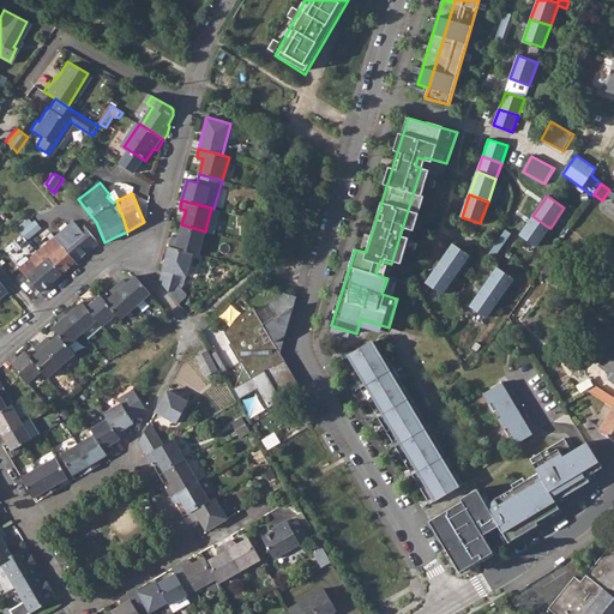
[(549,228),(533,216),(519,234),(537,246),(551,228),(549,227),(549,228)]
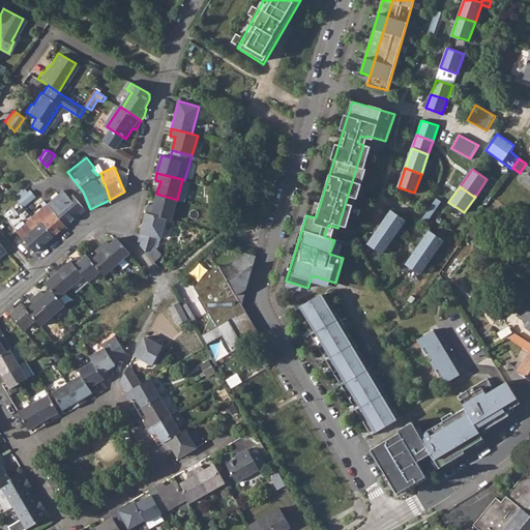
[(31,190),(20,201),(24,206),(35,196),(31,190)]
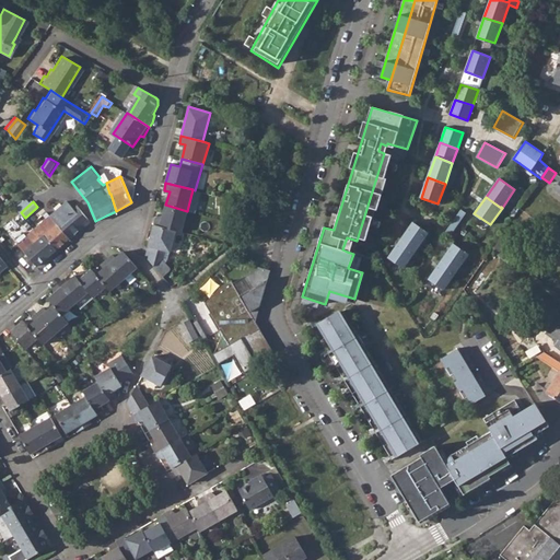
[(91,220),(77,205),(73,208),(67,201),(63,205),(61,202),(56,208),(58,210),(50,216),(70,237),(91,220)]
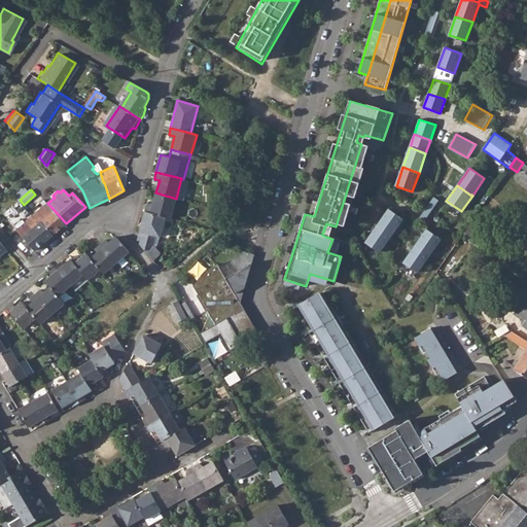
[(171,218),(176,199),(155,192),(152,206),(147,204),(145,211),(166,216),(171,218)]
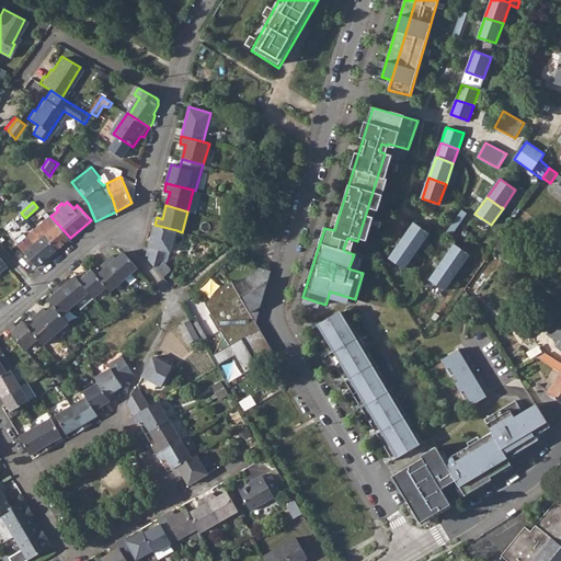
[(0,216),(0,221),(4,228),(14,219),(7,212),(0,216)]
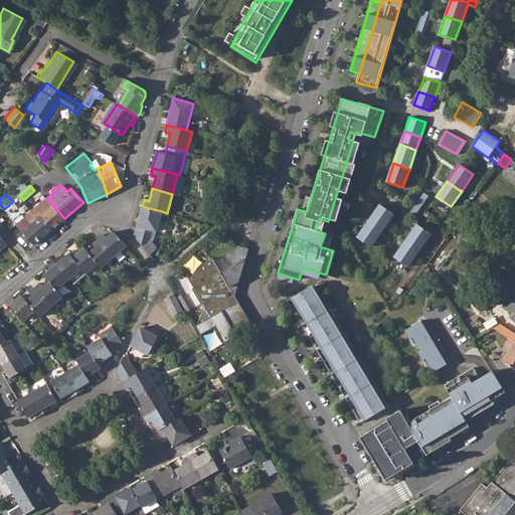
[(26,216),(13,201),(4,209),(34,243),(64,218),(46,198),(26,216)]
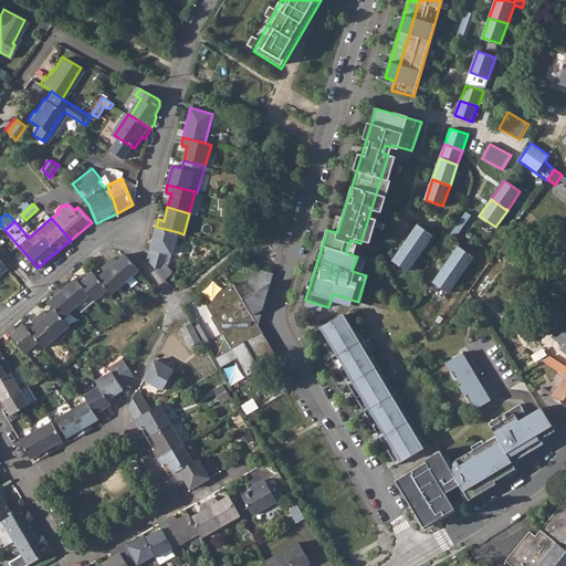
[(418,223),(405,242),(421,253),(433,234),(418,223)]
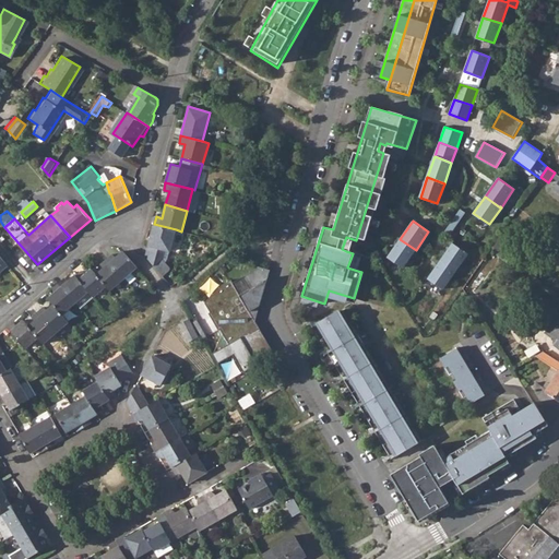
[(169,252),(176,229),(154,224),(145,256),(163,276),(171,269),(163,259),(166,251),(169,252)]
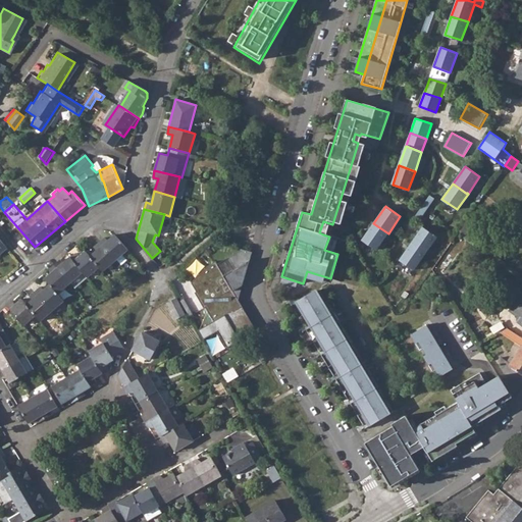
[(465,237),(474,223),(467,218),(459,231),(465,237)]
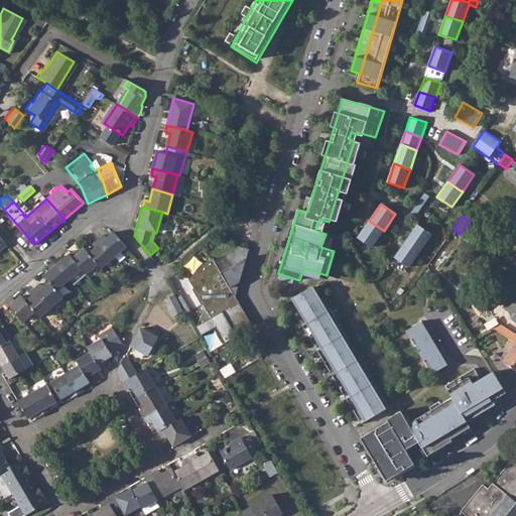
[(384,231),(369,221),(358,237),(373,246),(384,231)]
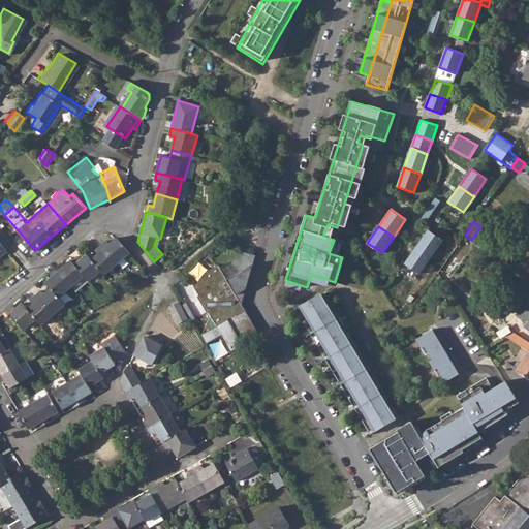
[(416,247),(431,257),(443,241),(428,230),(416,247)]
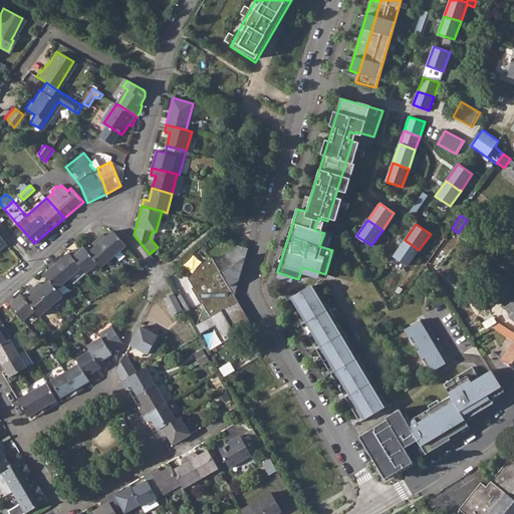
[(113,257),(125,246),(113,231),(105,237),(103,234),(97,239),(113,257)]
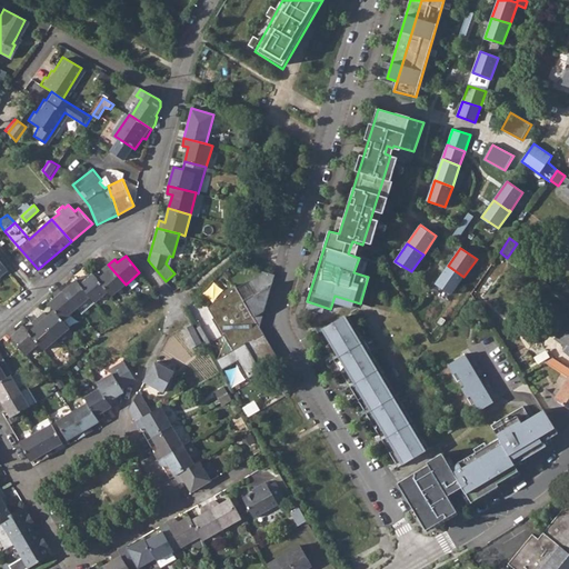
[(0,279),(10,271),(0,259),(0,279)]
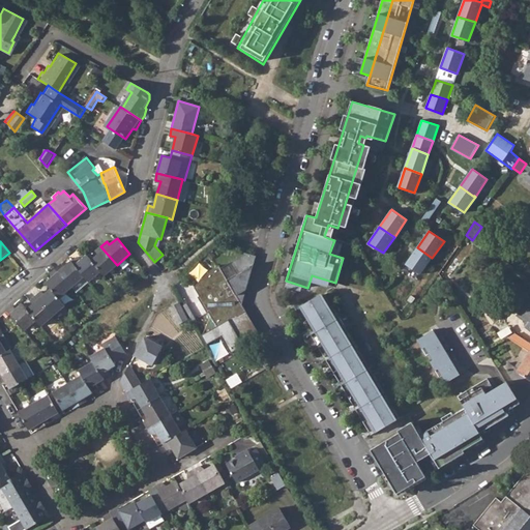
[(104,276),(117,265),(100,246),(94,252),(97,255),(91,261),(100,271),(104,276)]
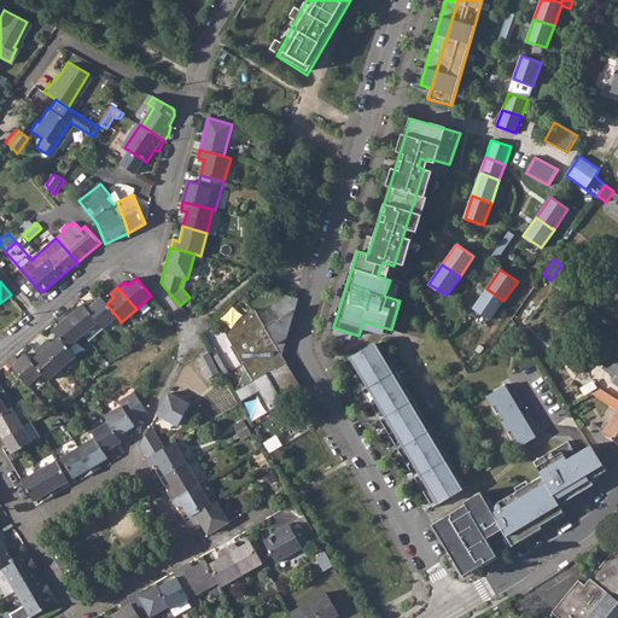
[(490,320),(503,301),(487,289),(473,308),(490,320)]
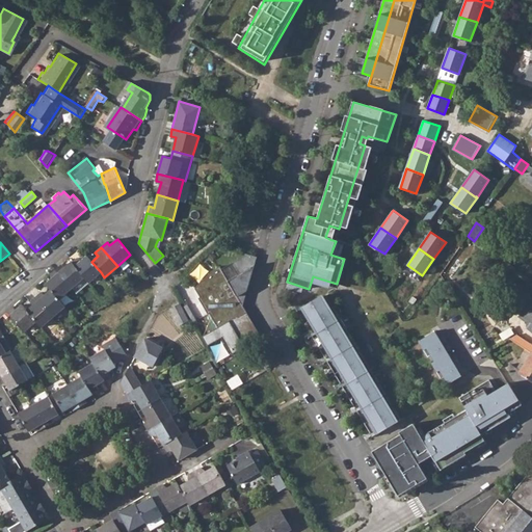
[(259,333),(246,312),(242,306),(257,257),(247,254),(222,268),(220,266),(212,271),(194,288),(200,297),(198,298),(208,314),(209,313),(217,327),(202,337),(208,346),(221,338),(232,354),(245,347),(242,342),(259,333)]
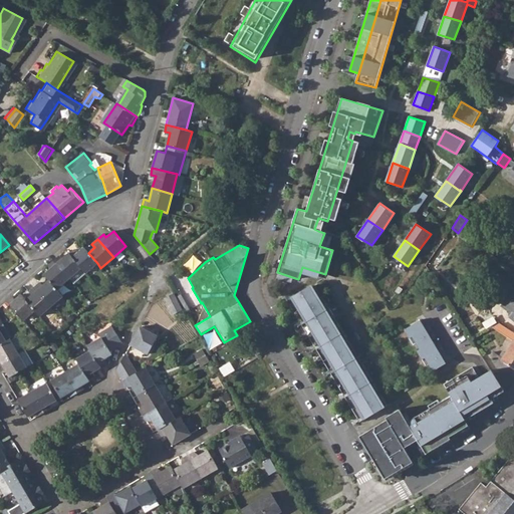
[(86,273),(97,263),(88,253),(83,248),(77,253),(74,249),(69,254),(81,268),(86,273)]
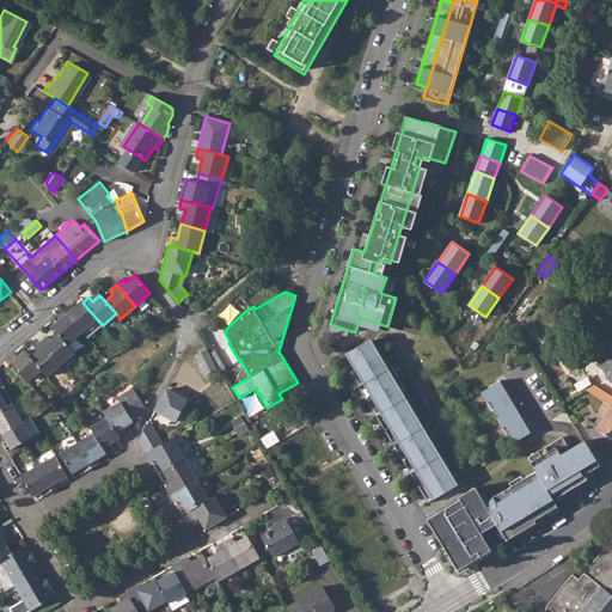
[(83,332),(97,319),(83,303),(81,301),(73,308),(71,305),(63,311),(83,332)]
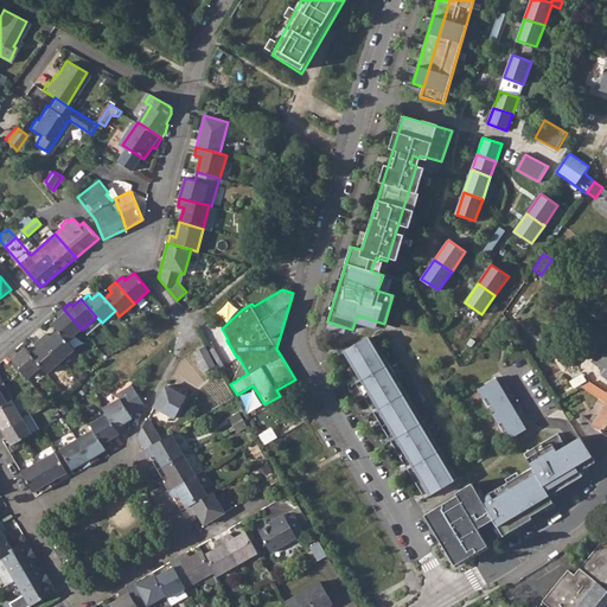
[(66,342),(82,330),(63,308),(56,313),(59,318),(52,325),(57,331),(66,342)]
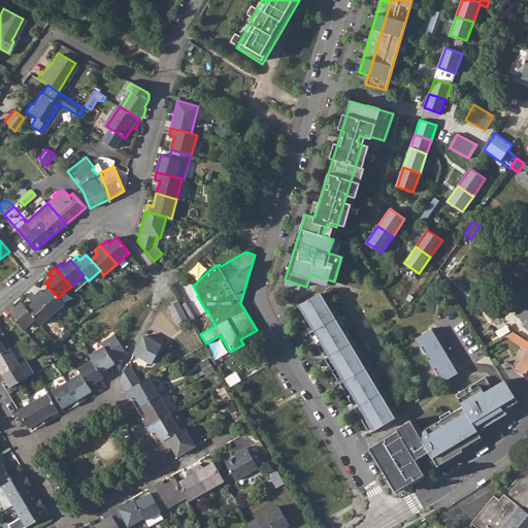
[(53,315),(64,304),(58,297),(50,288),(43,294),(40,290),(35,295),(53,315)]
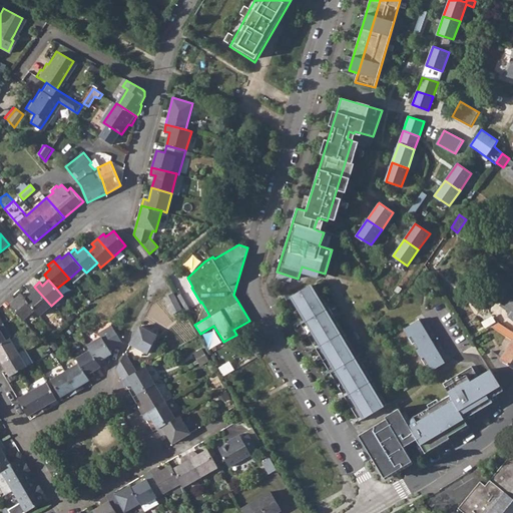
[(359,421),(387,404),(315,285),(310,286),(310,285),(287,299),(359,421)]
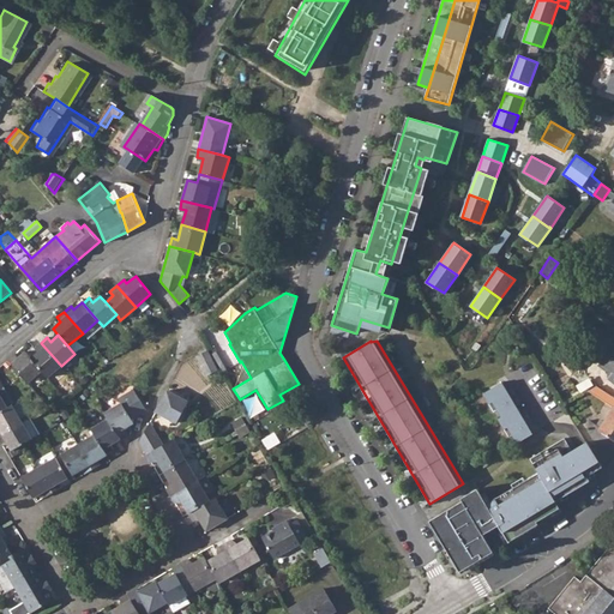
[(48,378),(61,366),(41,343),(34,349),(37,353),(31,359),(42,371),(48,378)]
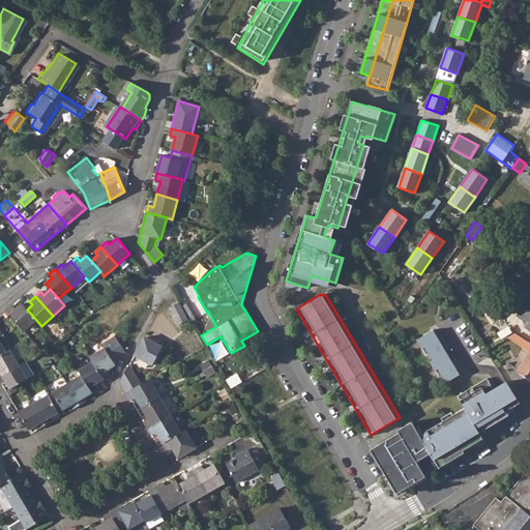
[(529,331),(529,296),(518,313),(529,322),(525,327),(529,331)]
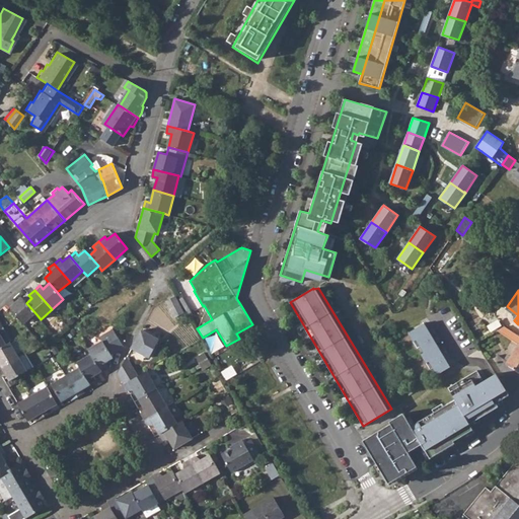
[(174,296),(166,300),(175,316),(184,312),(174,296)]
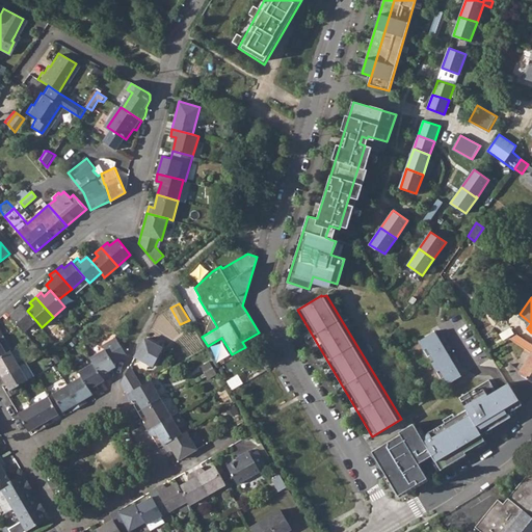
[(24,333),(36,321),(27,311),(22,304),(16,310),(12,307),(6,312),(24,333)]
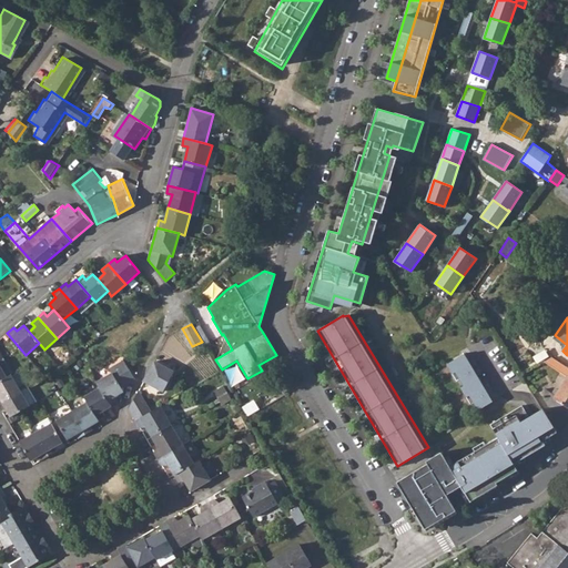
[(196,326),(206,344),(210,342),(200,325),(196,326)]
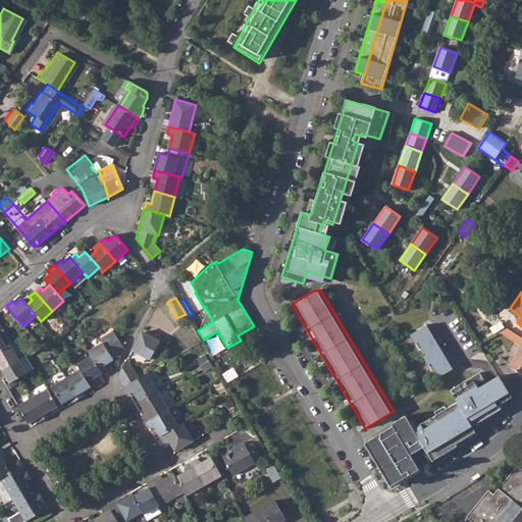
[(428,324),(411,334),(420,350),(423,348),(426,354),(423,356),(432,371),(435,369),(439,376),(453,368),(449,361),(451,361),(441,346),(439,346),(436,340),(437,340),(428,324)]
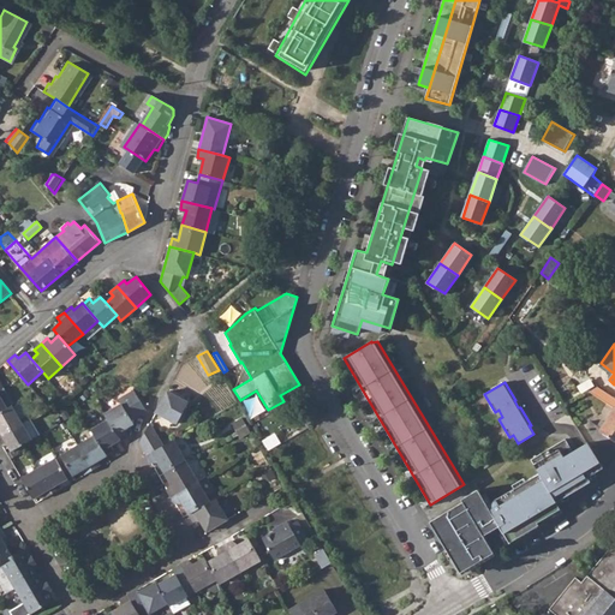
[(614,408),(614,398),(597,387),(590,392),(614,408)]
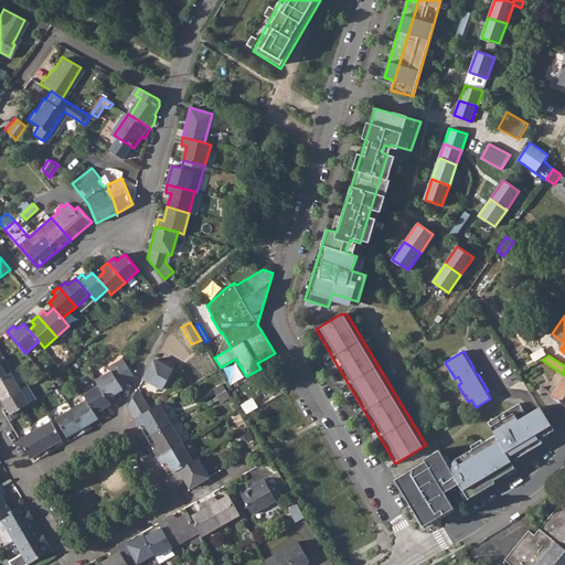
[(13,372),(3,356),(0,358),(0,363),(7,375),(11,373),(13,372)]
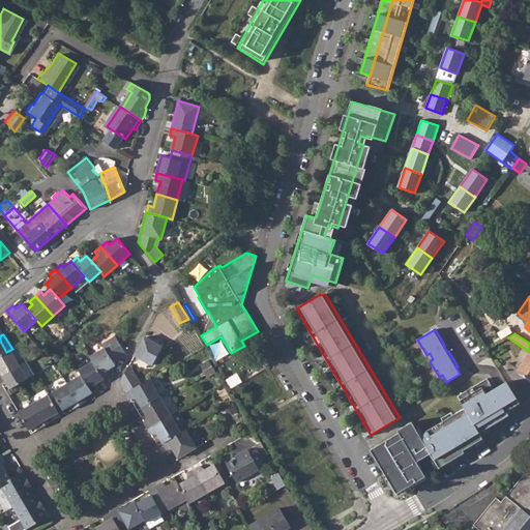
[(107,370),(115,365),(113,361),(125,354),(115,336),(101,344),(105,349),(90,356),(93,362),(102,378),(110,374),(107,370)]
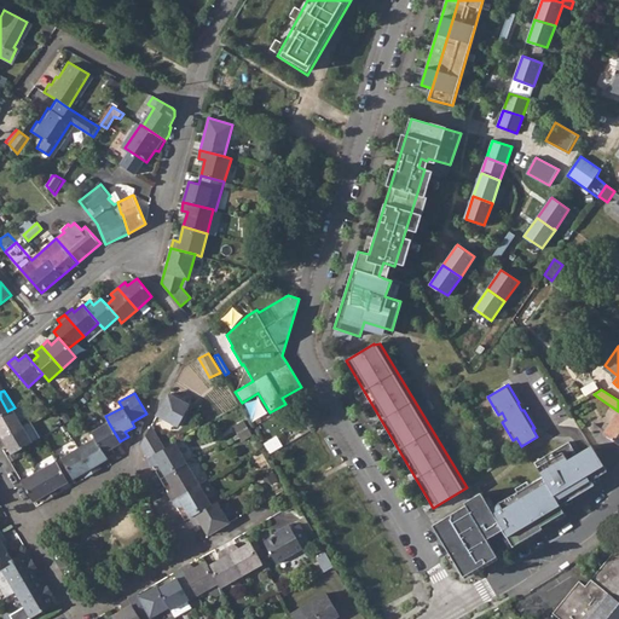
[(157,415),(179,427),(190,405),(168,394),(157,415)]
